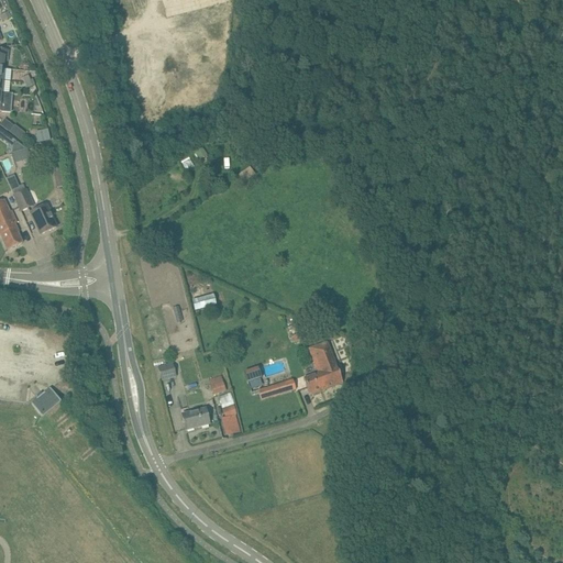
[(10,11),(0,15),(0,18),(1,21),(12,17),(10,11)]
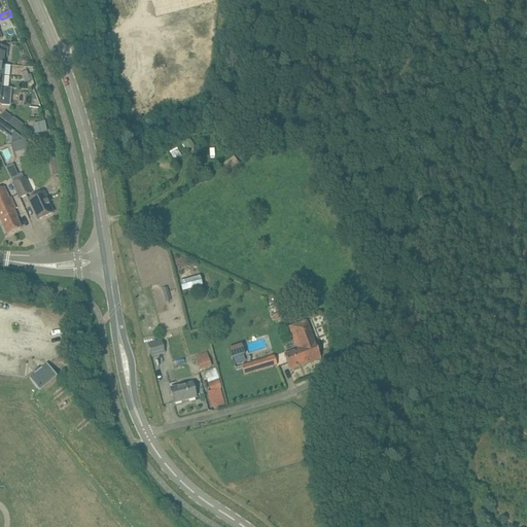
[(31,74),(28,75),(23,77),(25,82),(33,79),(31,74)]
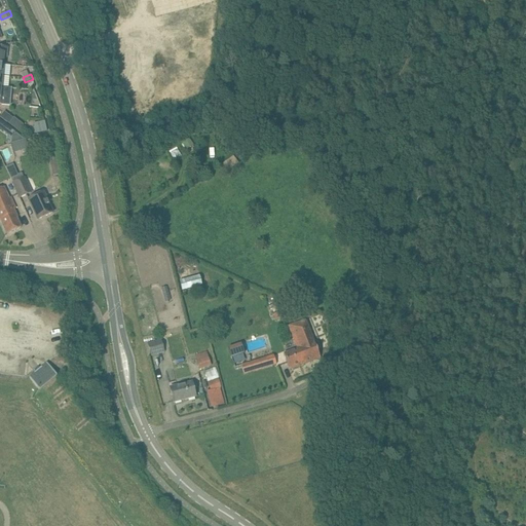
[(11,88),(1,87),(0,86),(0,104),(10,106),(11,88)]
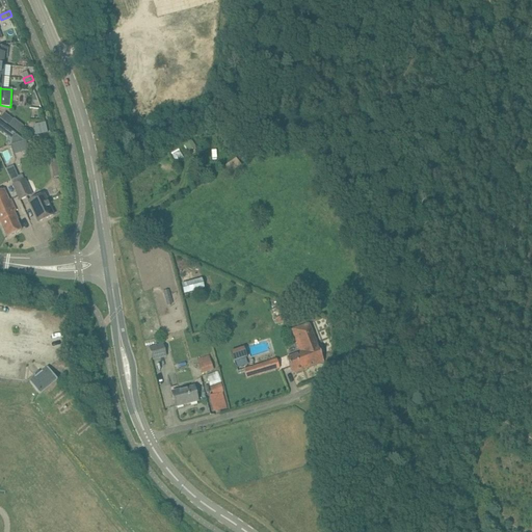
[(14,118),(9,125),(19,133),(24,127),(14,118)]
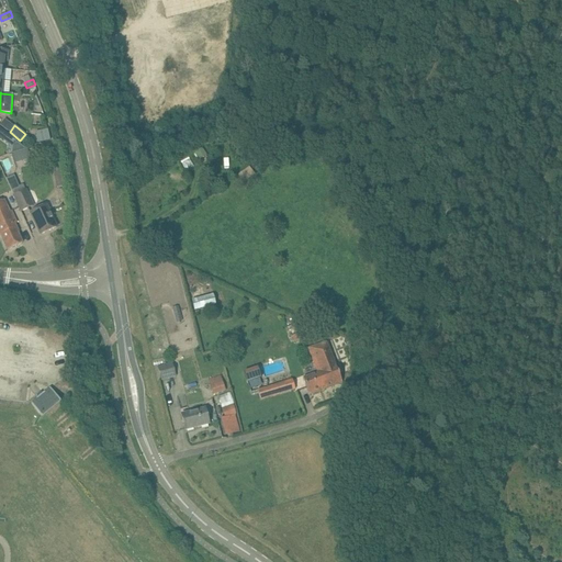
[(38,143),(51,141),(48,130),(36,133),(38,143)]
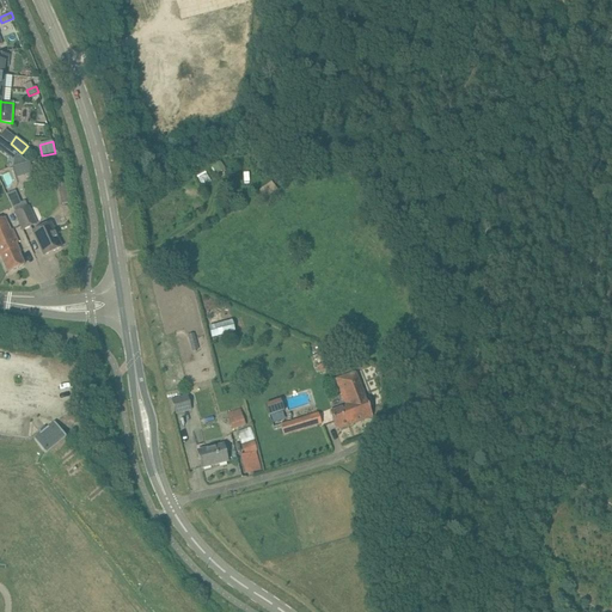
[(29,163),(11,150),(7,169),(29,163)]
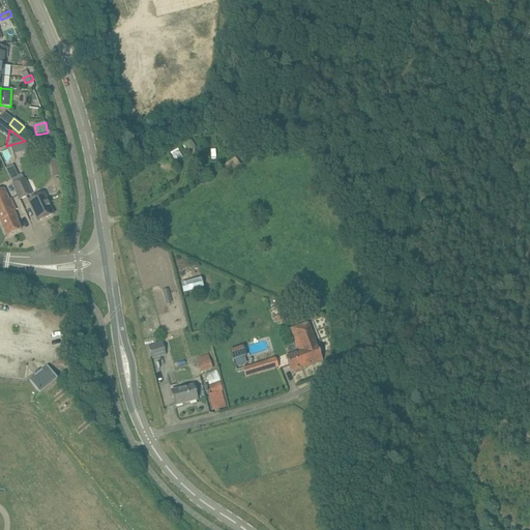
[(208,133),(201,137),(205,143),(211,138),(208,133)]
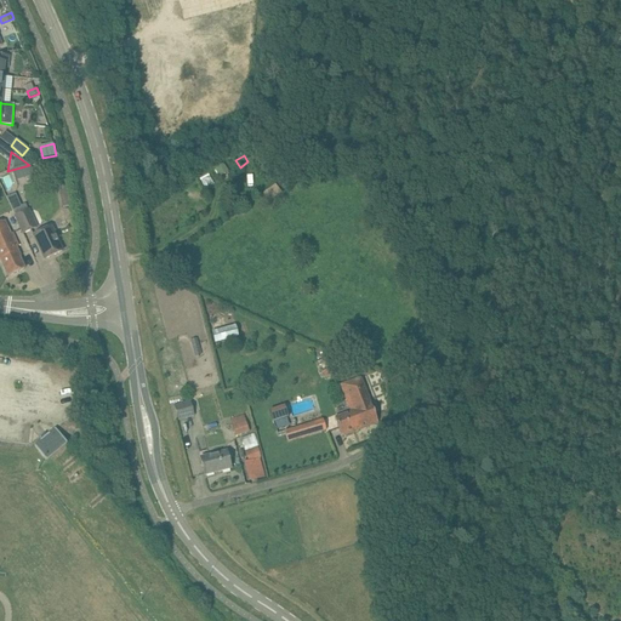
[(67,183),(61,184),(62,191),(60,191),(62,208),(70,205),(67,183)]
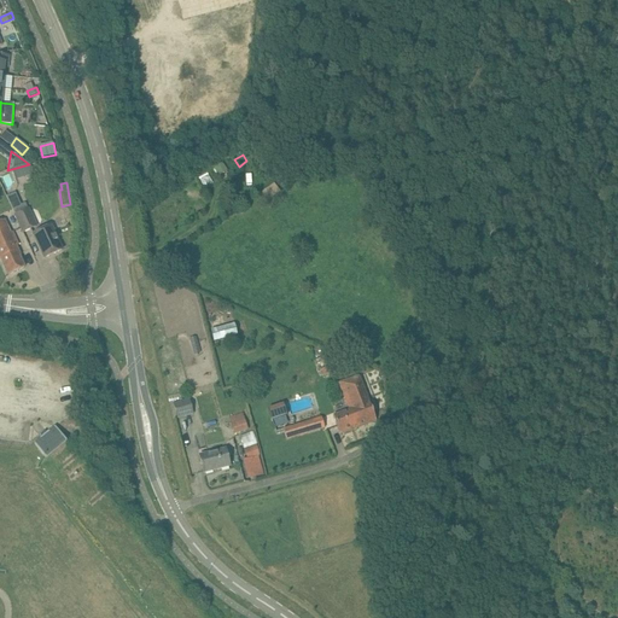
[(275,186),(263,194),(268,202),(280,194),(275,186)]
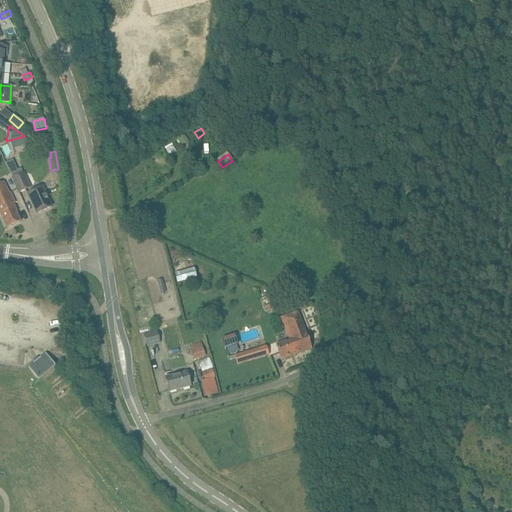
[(6,163),(10,173),(17,170),(13,160),(6,163)]
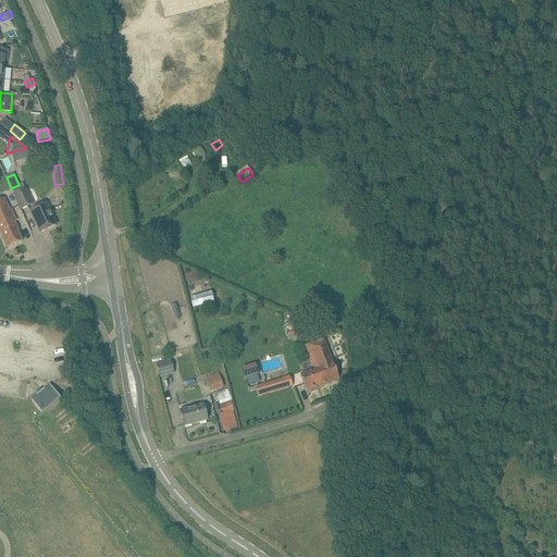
[(33,205),(25,188),(13,194),(21,210),(33,205)]
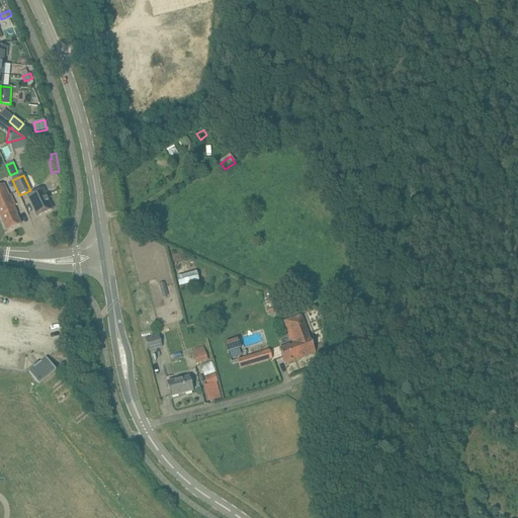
[(9,195),(4,184),(0,185),(0,217),(7,231),(20,225),(16,214),(17,213),(14,206),(15,205),(10,194),(9,195)]
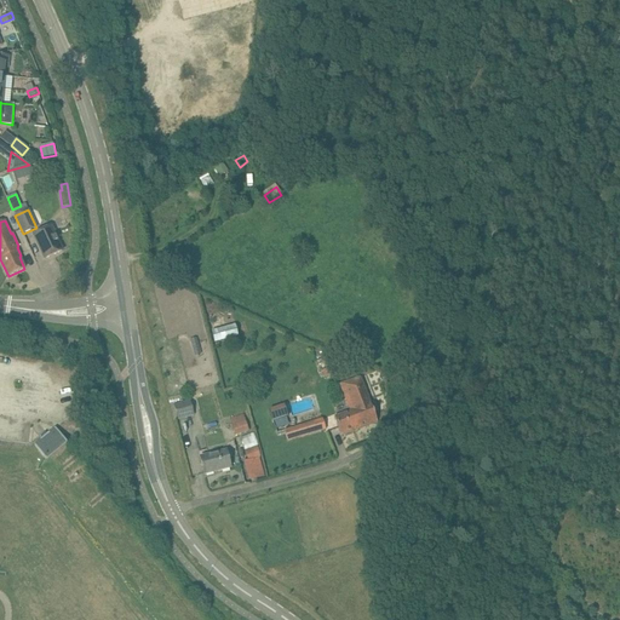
[(62,251),(51,227),(33,235),(45,259),(62,251)]
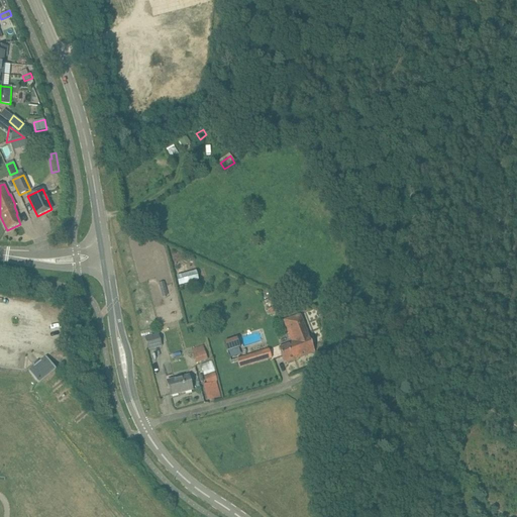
[(198,281),(195,271),(179,276),(182,285),(198,281)]
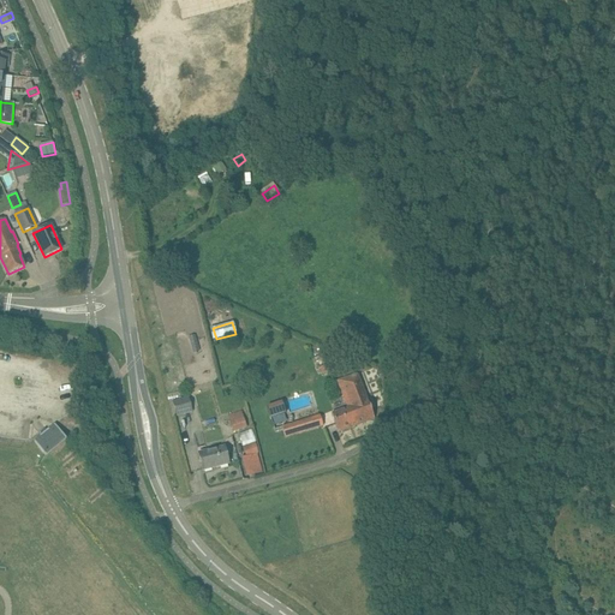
[(199,350),(196,335),(190,338),(193,352),(199,350)]
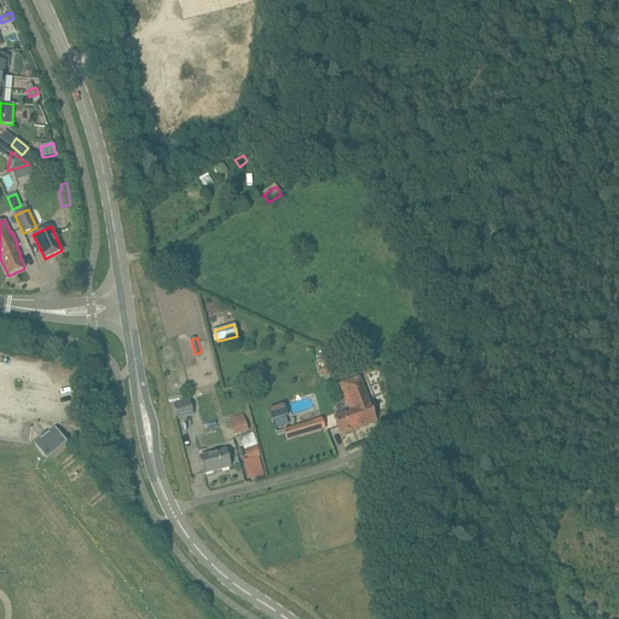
[(320,371),(323,377),(335,374),(333,366),(320,371)]
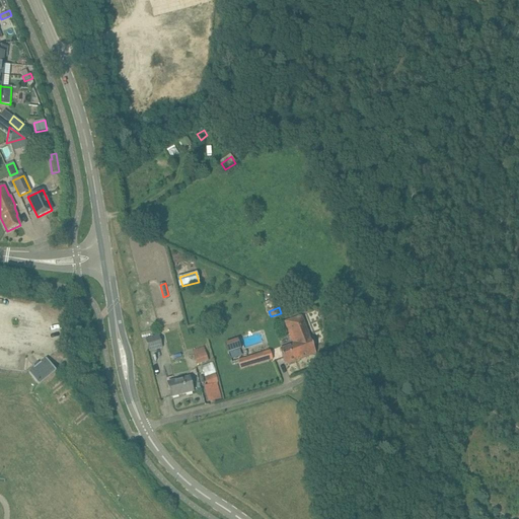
[(286,365),(316,353),(301,315),(285,322),(289,332),(291,331),(296,343),(280,350),(286,365)]
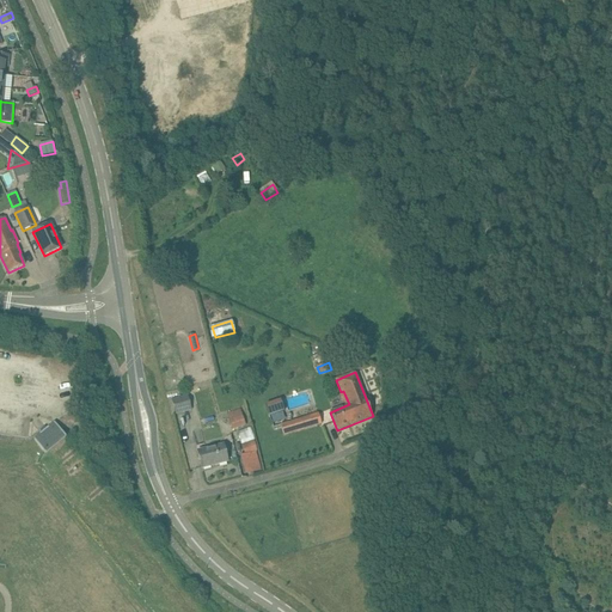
[(172,401),(176,414),(191,410),(188,396),(172,401)]
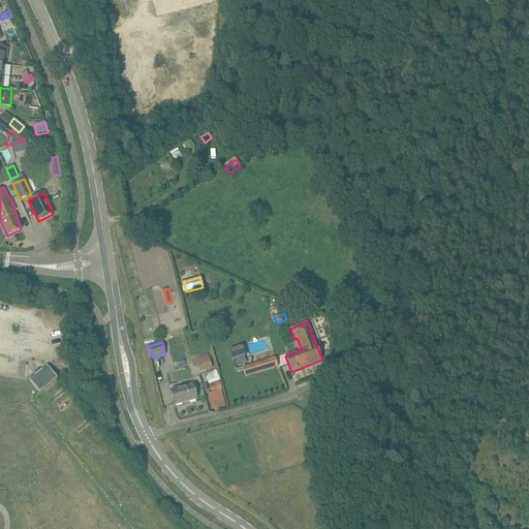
[(229,350),(236,369),(249,365),(242,346),(229,350)]
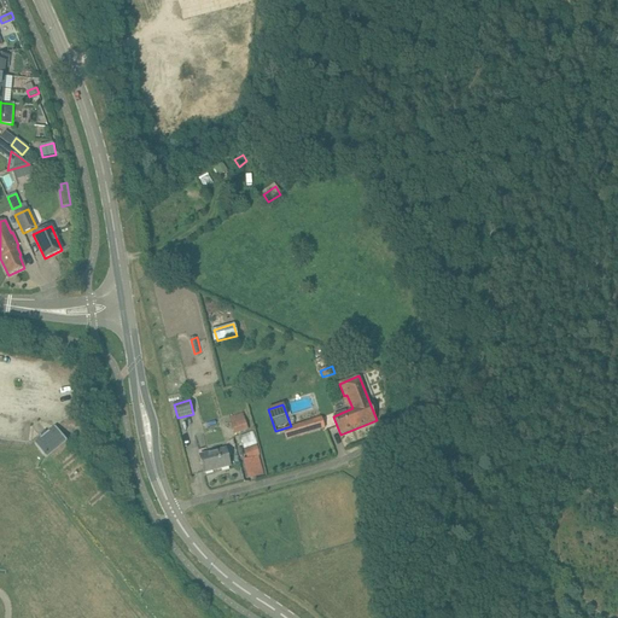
[(228,418),(234,435),(249,430),(243,413),(228,418)]
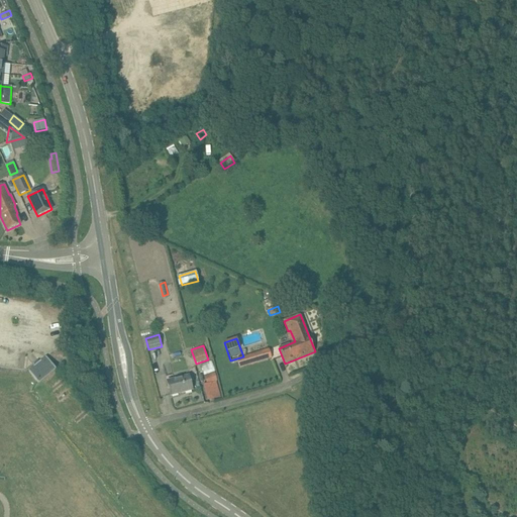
[(237,358),(239,368),(272,358),(269,349),(237,358)]
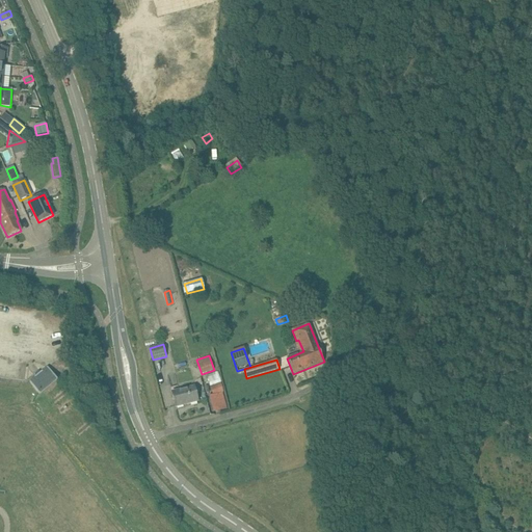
[(43,392),(54,382),(57,379),(48,368),(43,372),(42,371),(34,377),(29,381),(40,394),(43,392)]
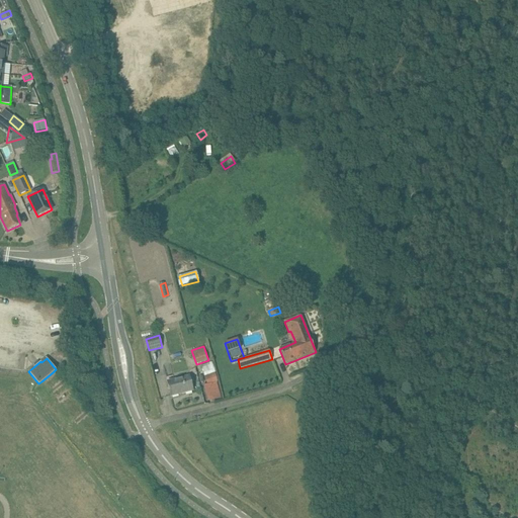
[(206,384),(203,385),(207,402),(221,399),(217,382),(218,382),(211,361),(200,365),(206,384)]
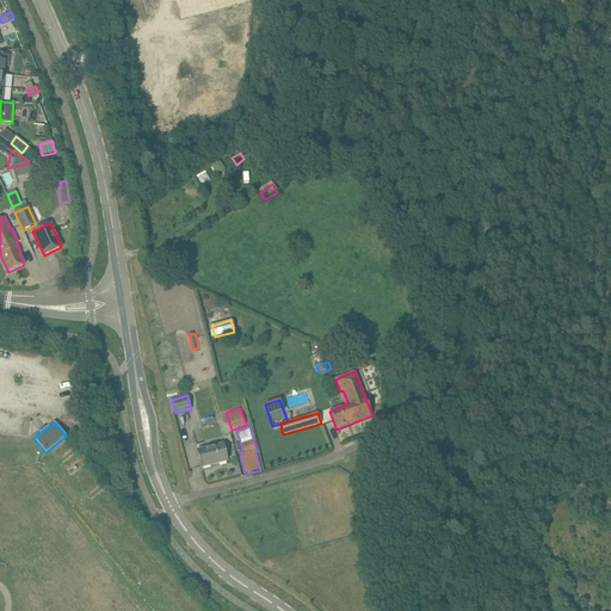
[(223,444),(197,451),(202,468),(227,461),(223,444)]
